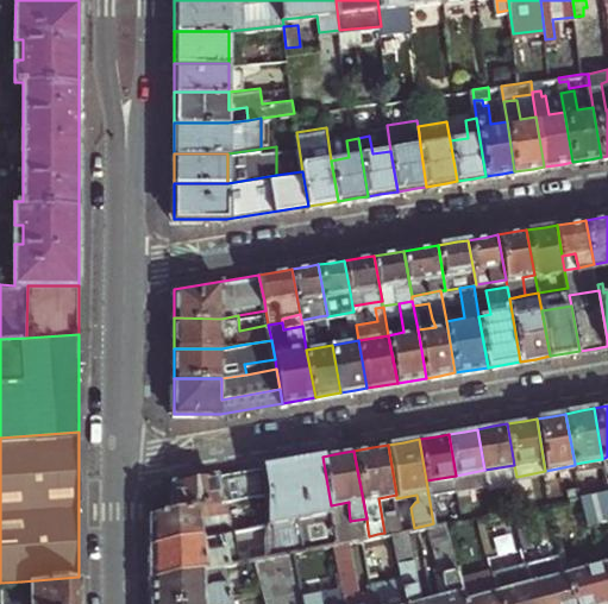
[(290,461),(263,466),(268,492),(268,522),(269,555),(294,551),(308,548),(334,542),(337,542),(331,505),(323,457),(290,461)]
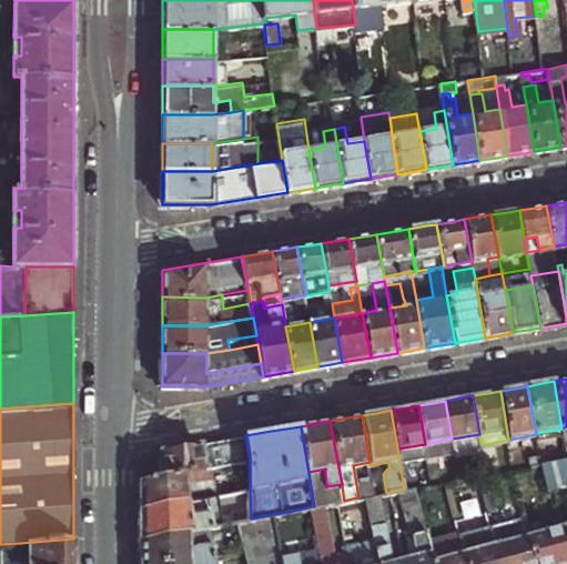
[(250,460),(245,435),(202,443),(205,467),(208,467),(213,466),(250,460)]
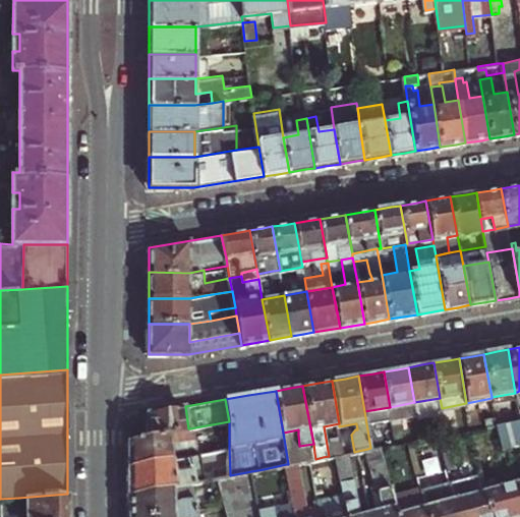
[(149,437),(172,432),(188,428),(185,406),(154,411),(149,418),(149,427),(149,437)]
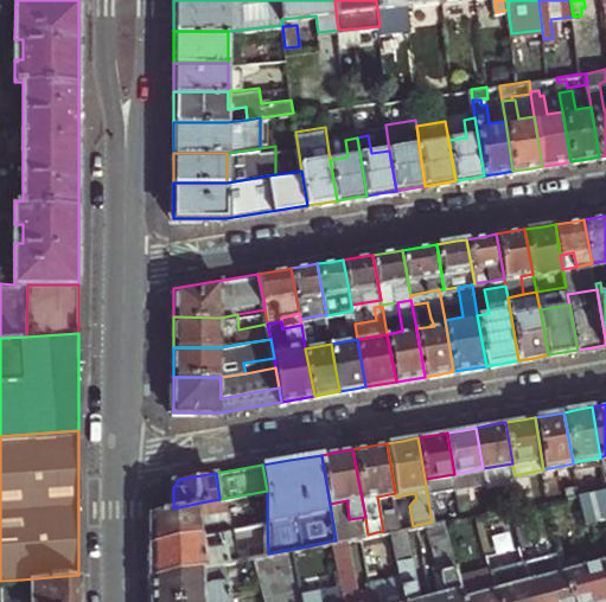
[(576,494),(578,494),(576,485),(568,487),(571,495),(576,494)]
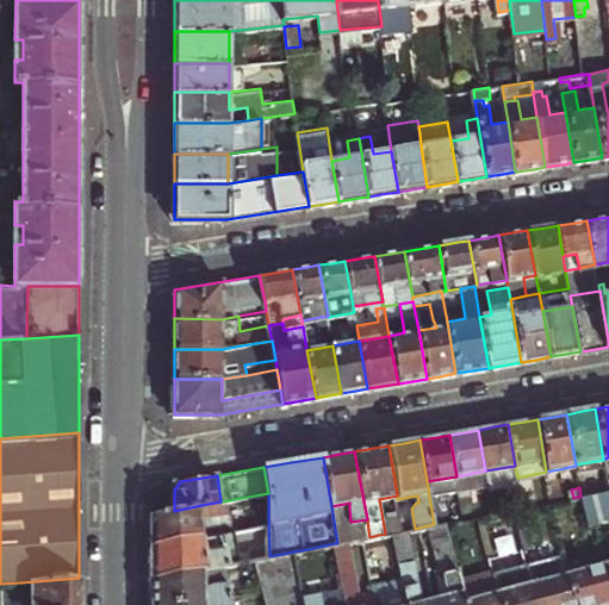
[(608,490),(580,497),(579,497),(586,524),(608,517),(608,490)]
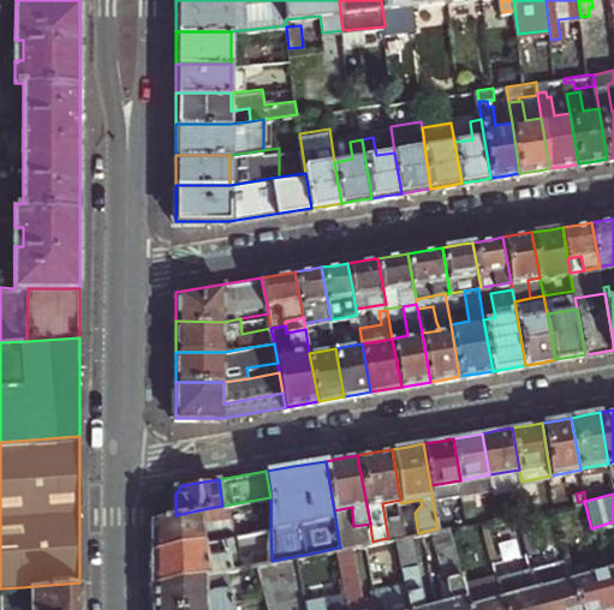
[(225,536),(225,513),(225,506),(222,506),(203,509),(203,540),(225,536)]
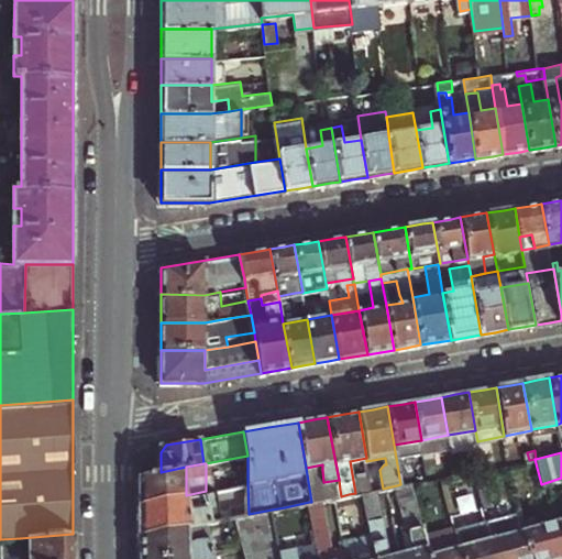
[(322,464),(306,468),(311,502),(323,500),(330,499),(329,492),(340,490),(339,480),(323,482),(322,470),(322,466),(322,464)]
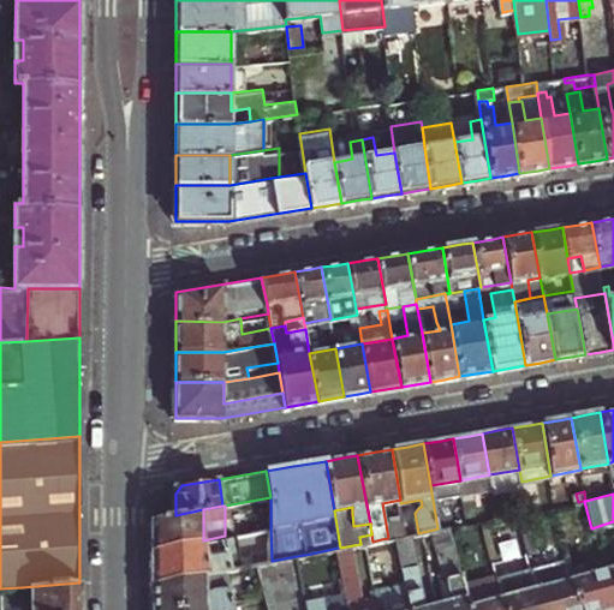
[(151,542),(151,550),(203,540),(203,509),(176,515),(162,518),(151,519),(151,542)]
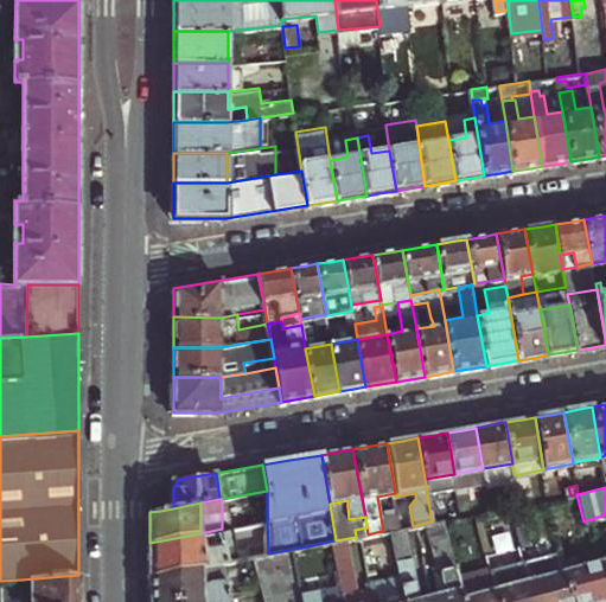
[(464,601),(464,597),(458,574),(445,519),(432,522),(428,523),(439,564),(446,562),(447,568),(452,589),(440,593),(433,595),(434,601),(464,601)]
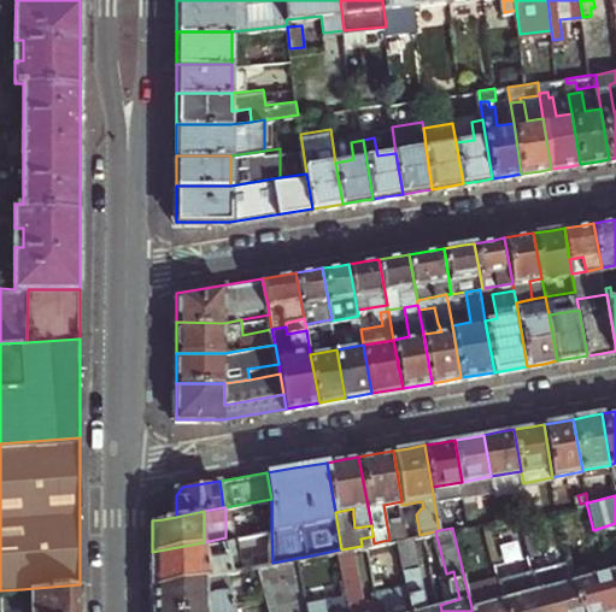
[(398,539),(406,586),(411,611),(441,611),(440,605),(422,610),(426,604),(422,587),(424,586),(414,535),(408,537),(398,539)]
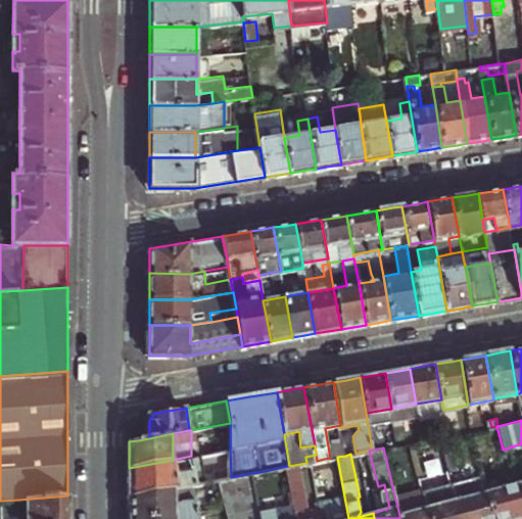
[(173,460),(129,468),(129,489),(130,497),(175,487),(191,484),(191,456),(173,460)]
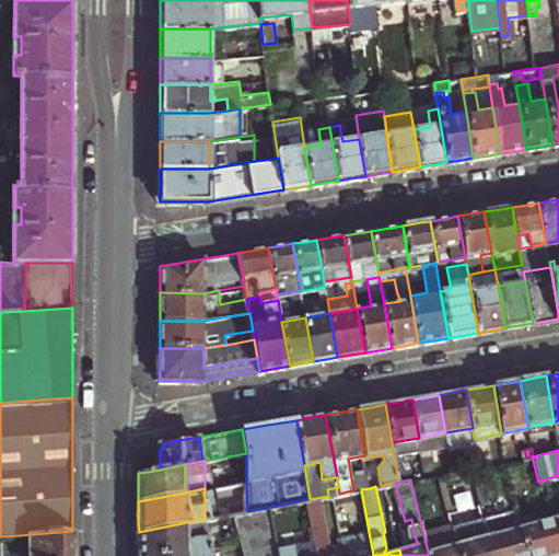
[(325,513),(322,497),(310,499),(307,499),(311,516),(325,513)]
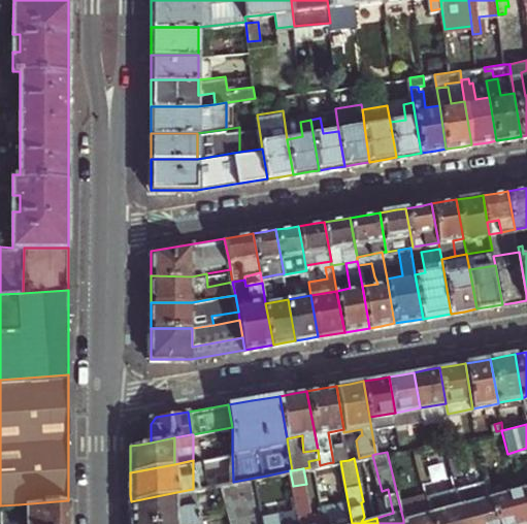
[(259,500),(255,478),(233,482),(221,484),(228,509),(232,523),(263,523),(262,516),(259,500)]
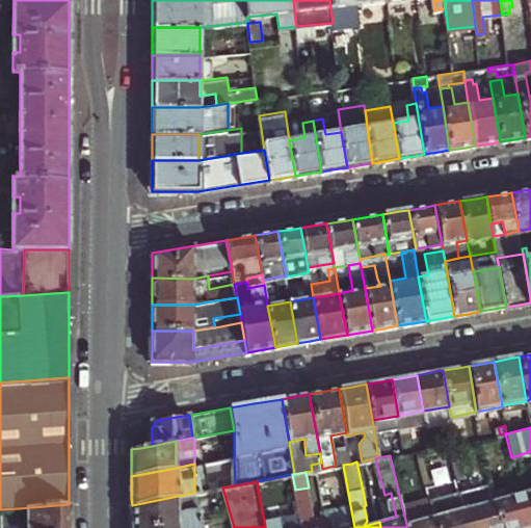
[(328,527),(326,516),(314,518),(309,487),(295,490),(299,512),(302,527),(328,527)]
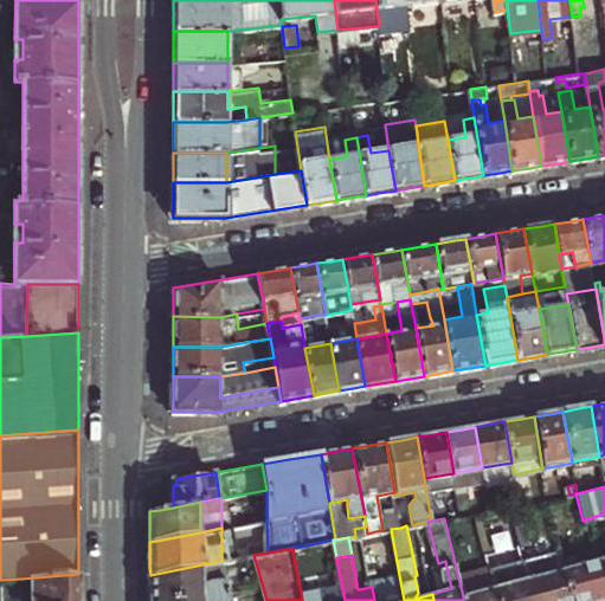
[(602,600),(604,600),(604,569),(602,559),(562,569),(571,600),(602,600)]
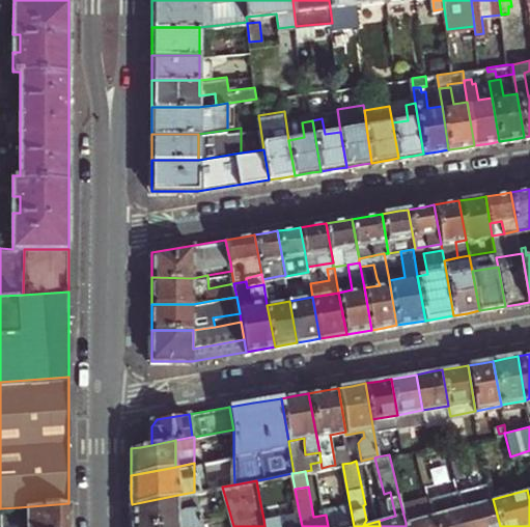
[(469,526),(464,506),(459,491),(429,499),(437,526),(469,526)]
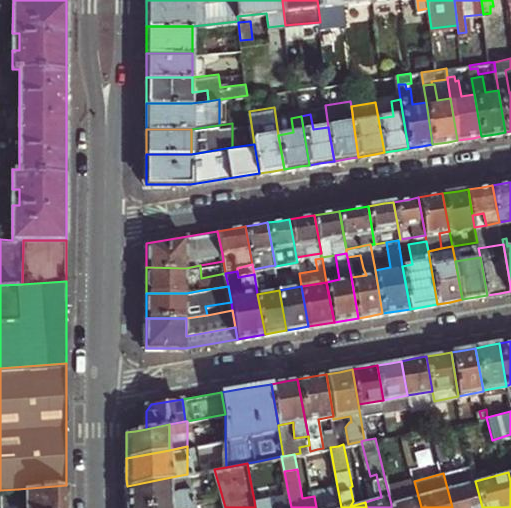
[(127,505),(126,507),(142,507),(193,498),(189,479),(183,481),(185,487),(179,488),(171,492),(171,477),(127,486),(127,505)]
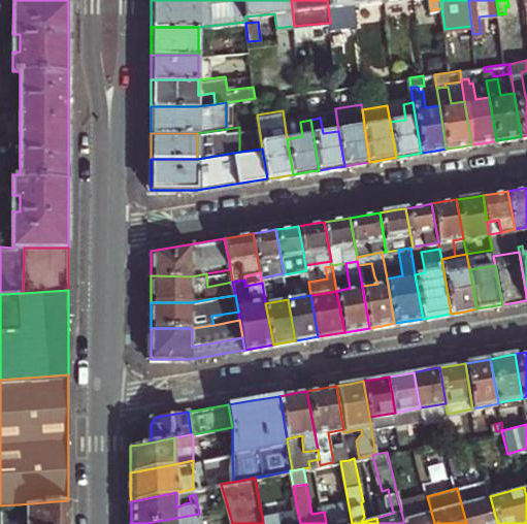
[(434,523),(427,496),(426,492),(398,499),(403,520),(403,523),(434,523)]
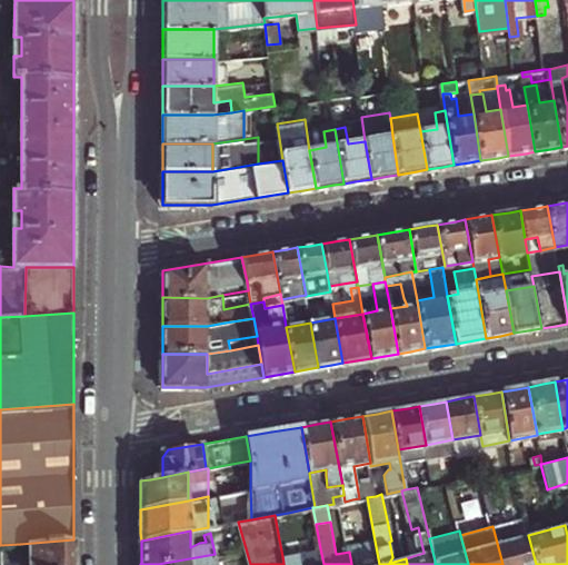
[(424,553),(419,533),(408,536),(412,556),(424,553)]
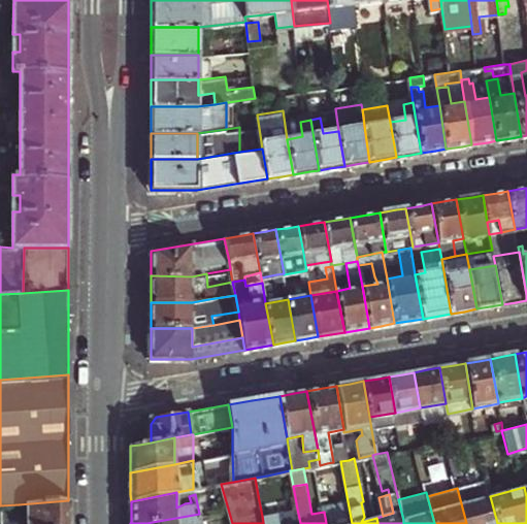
[(497,523),(490,496),(461,503),(466,523),(497,523)]
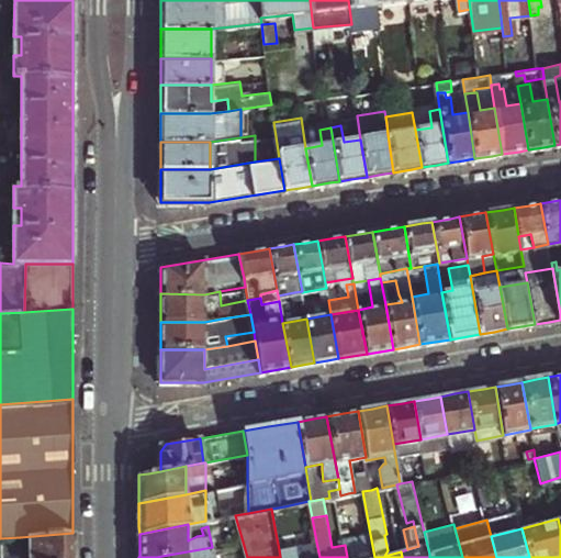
[(73,557),(73,533),(20,537),(20,553),(33,553),(32,557),(73,557)]
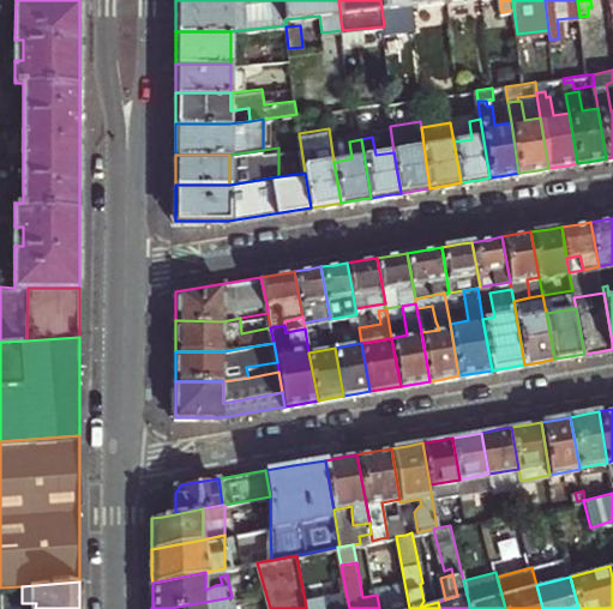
[(376,588),(377,595),(379,608),(409,608),(404,583),(376,588)]
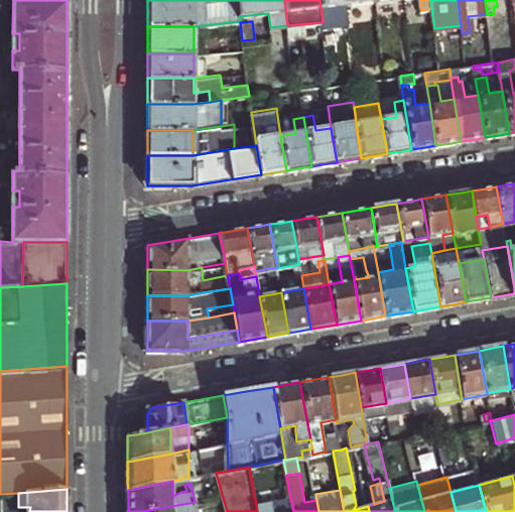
[(293,511),(290,497),(276,500),(278,511),(293,511)]
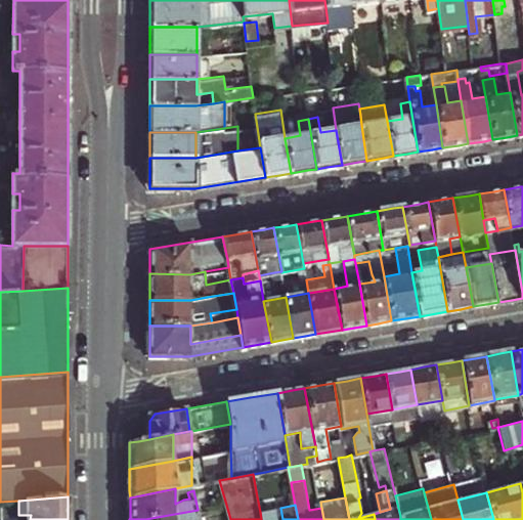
[(282,519),(280,508),(260,512),(261,519),(282,519)]
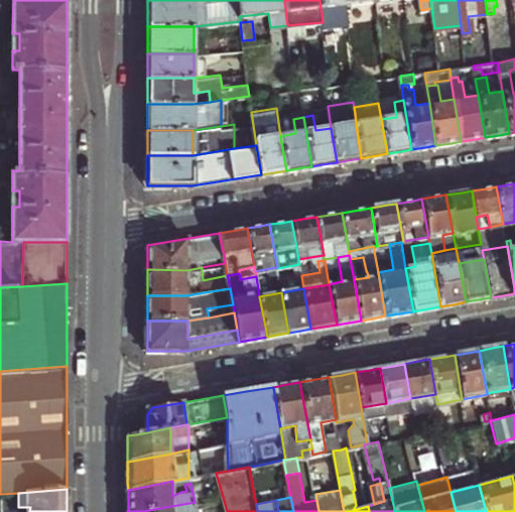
[(197,511),(195,502),(143,511),(197,511)]
